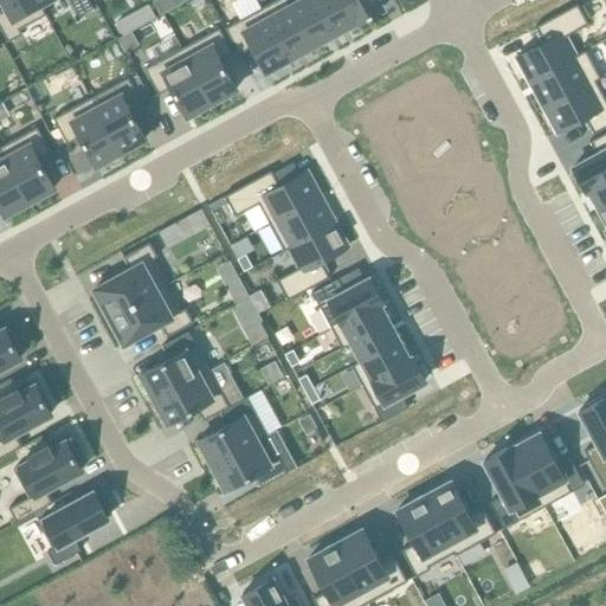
[(40,5),(37,0),(1,0),(6,8),(0,12),(0,27),(8,42),(23,33),(19,28),(46,14),(40,4),(40,5)]
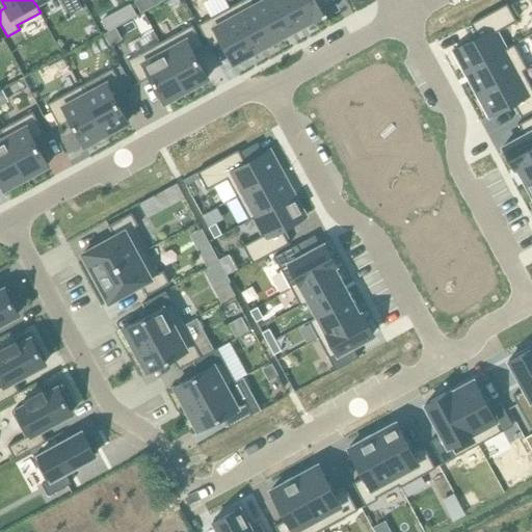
[(254,0),(241,0),(231,6),(255,51),(274,41),(255,4),(256,4),(254,0)]
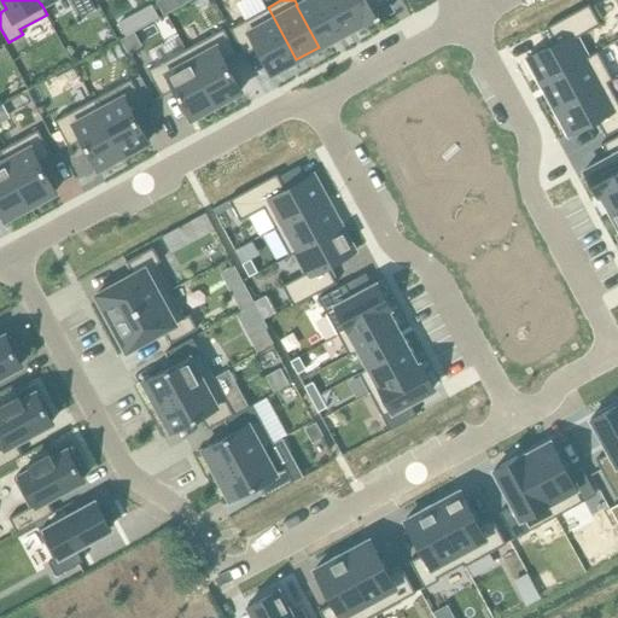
[(297,5),(296,5),(319,47),(342,35),(322,0),(304,0),(298,4),(297,5)]
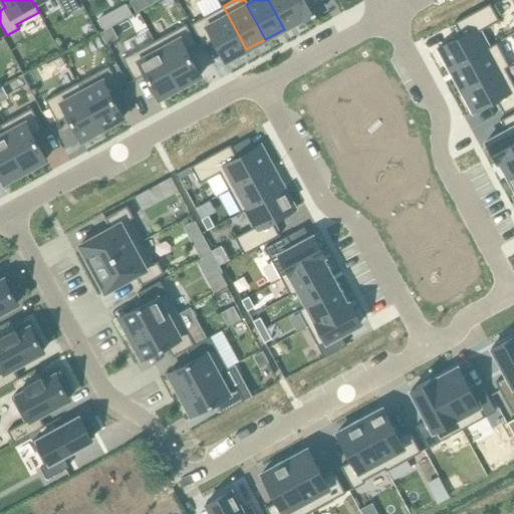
[(268,0),(284,29),(302,19),(303,19),(292,0),(268,0)]
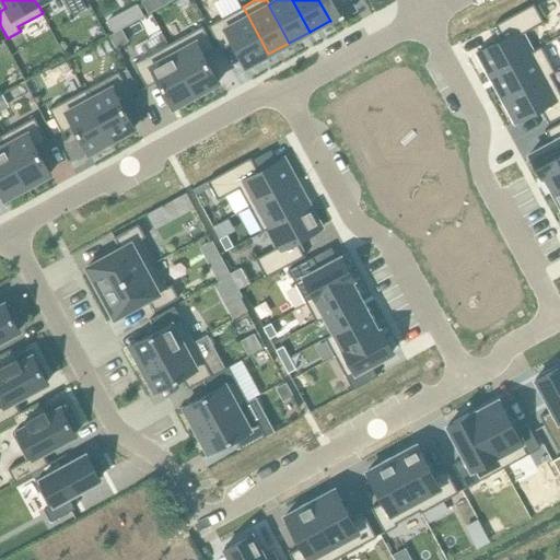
[(318,0),(330,21),(353,8),(349,0),(318,0)]
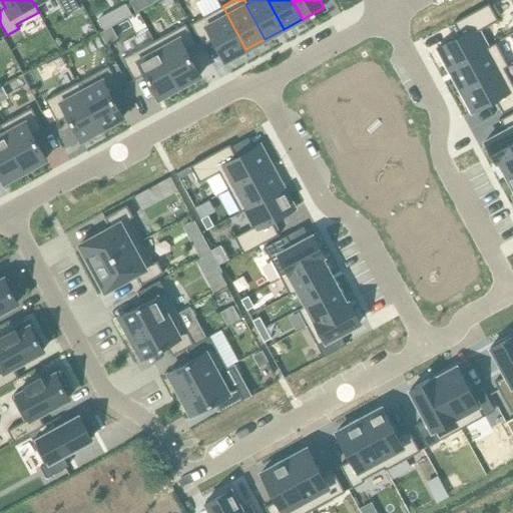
[(460,35),(437,48),(448,68),(487,47),(478,31),(498,20),(488,3),(453,22),(460,35)]
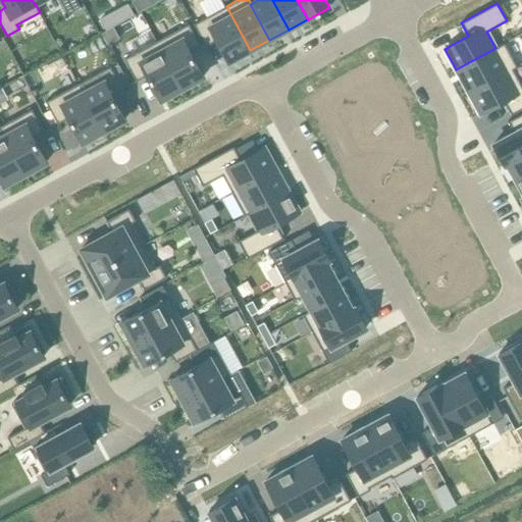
[(226,6),(194,23),(206,46),(217,40),(228,61),(250,50),(226,6)]
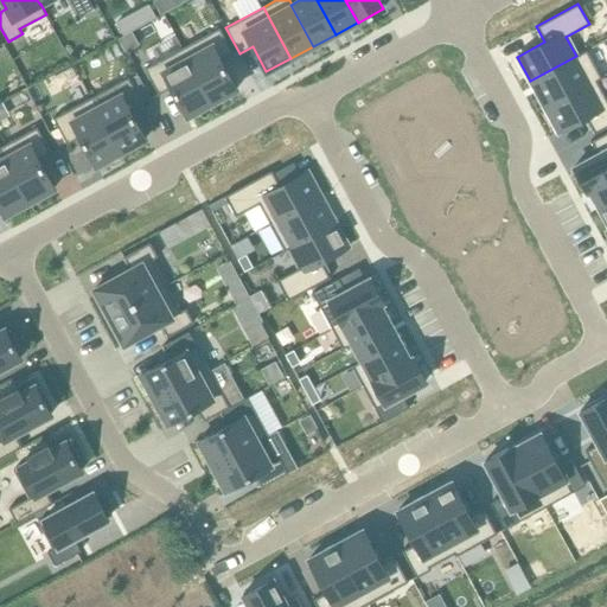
[(128,16),(117,21),(125,34),(131,31),(135,29),(128,16)]
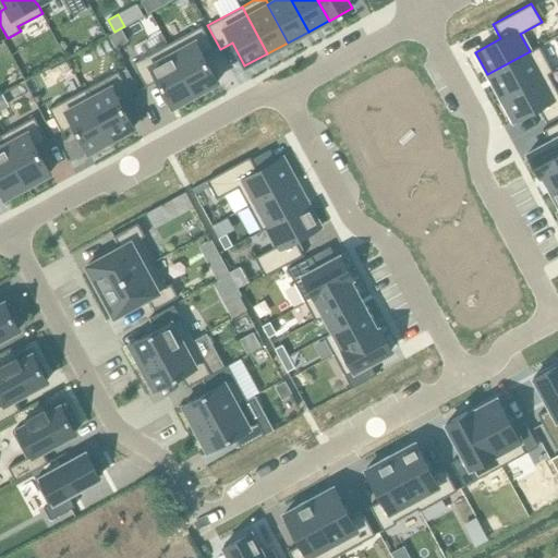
[(202,25),(167,44),(194,95),(197,93),(197,94),(215,84),(217,82),(203,56),(215,49),(202,25)]
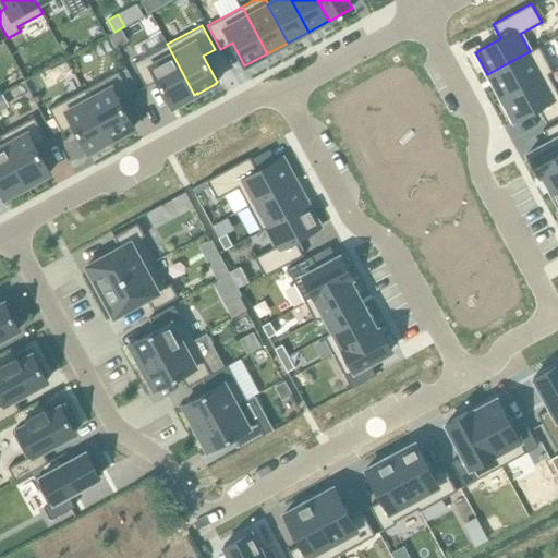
[(113,32),(108,35),(114,47),(126,40),(120,28),(114,32),(113,32)]
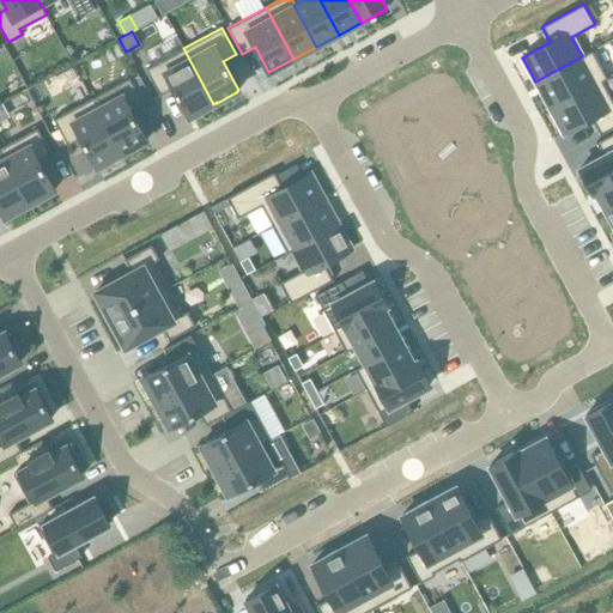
[(183,48),(146,68),(161,96),(174,89),(189,117),(192,115),(193,116),(212,105),(211,105),(213,104),(183,48)]
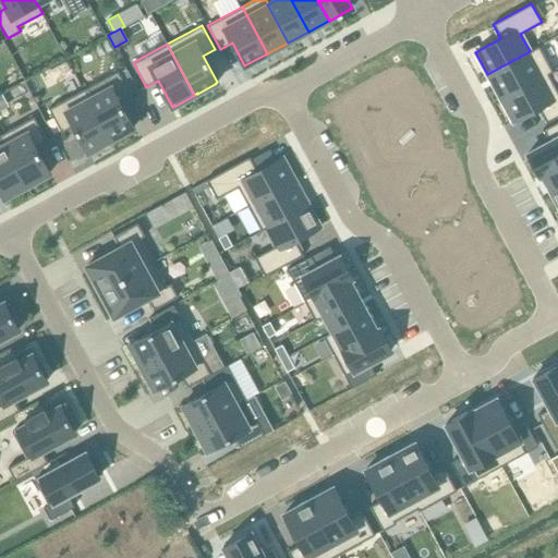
[(530,51),(487,74),(501,99),(547,73),(553,71),(540,46),(530,51)]
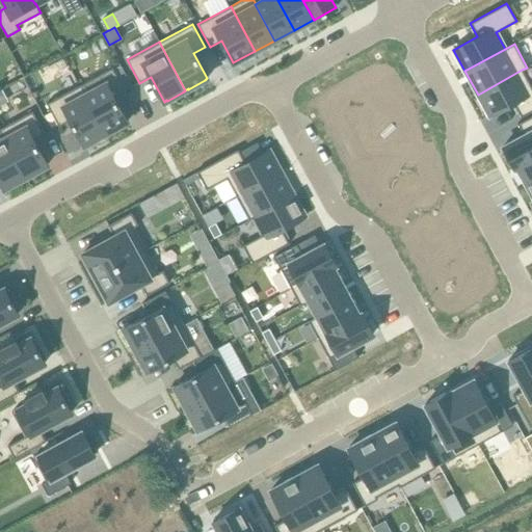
[(112,68),(79,85),(105,134),(108,132),(108,133),(125,124),(125,123),(128,122),(113,97),(125,90),(112,68)]
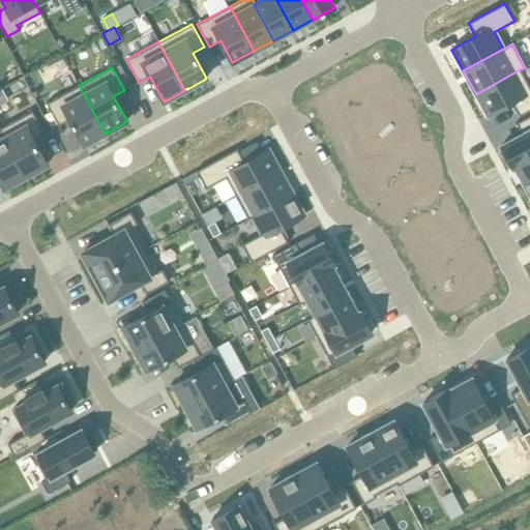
[(520,69),(476,94),(488,115),(511,102),(519,116),(529,110),(529,87),(529,88),(520,69)]
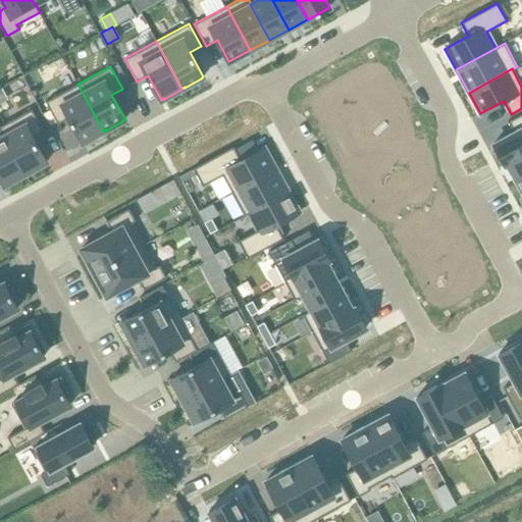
[(77,84),(46,101),(58,123),(68,117),(83,143),(85,141),(86,142),(102,133),(101,133),(103,132),(77,84)]
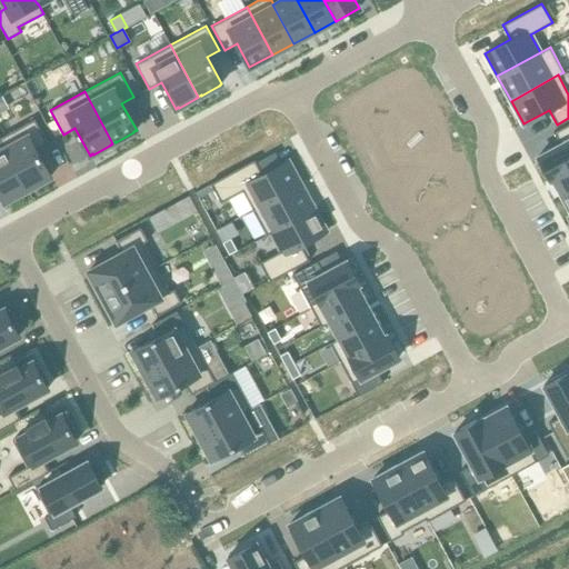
[(35,119),(0,137),(0,140),(3,148),(5,148),(27,189),(30,188),(48,179),(48,178),(51,177),(36,150),(48,143),(35,119)]
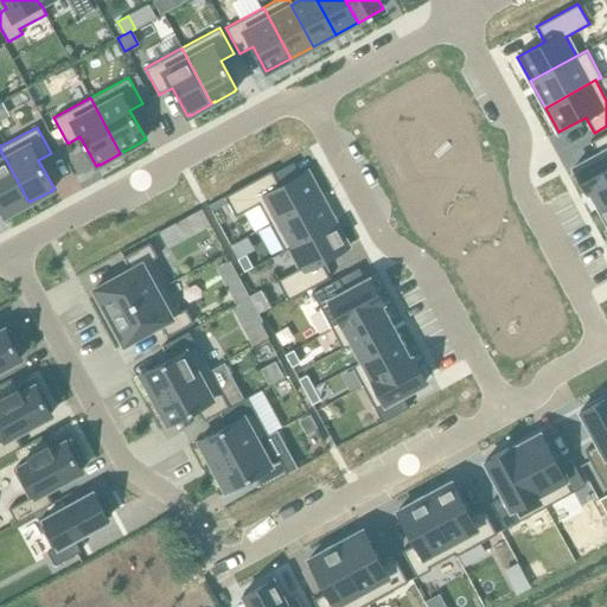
[(598,154),(574,167),(586,191),(589,189),(606,178),(606,131),(590,141),(598,154)]
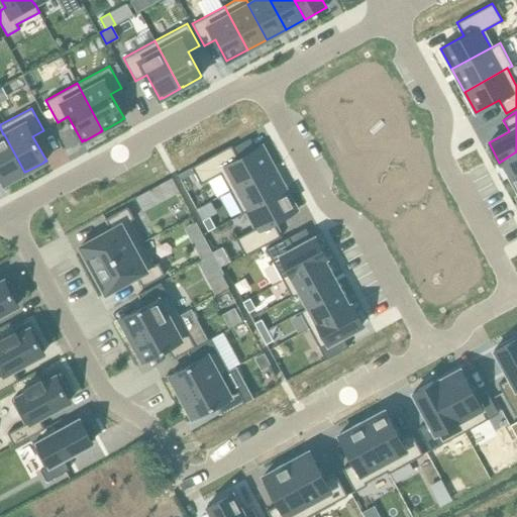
[(0,176),(4,184),(7,182),(7,183),(23,174),(22,174),(24,172),(4,134),(3,134),(0,135),(0,176)]
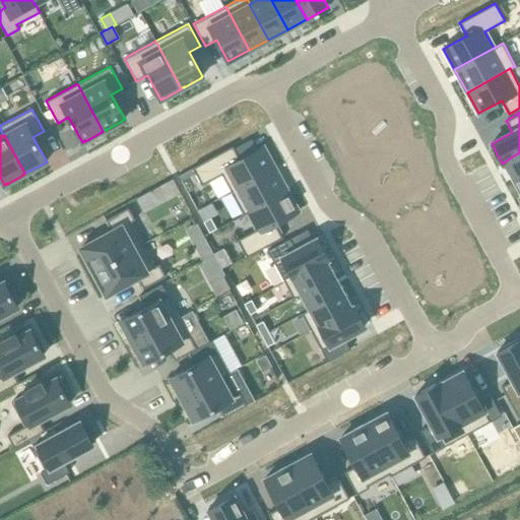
[(234,145),(197,167),(205,182),(225,172),(235,190),(275,168),(264,146),(241,159),(234,145)]
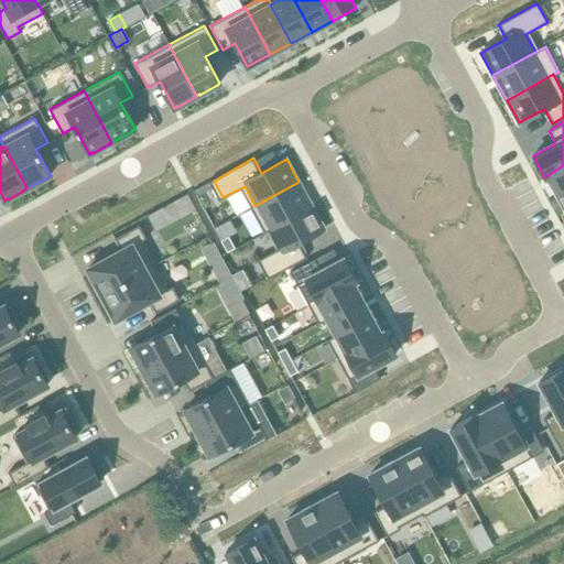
[(563,165),(548,175),(556,193),(563,187),(563,165)]
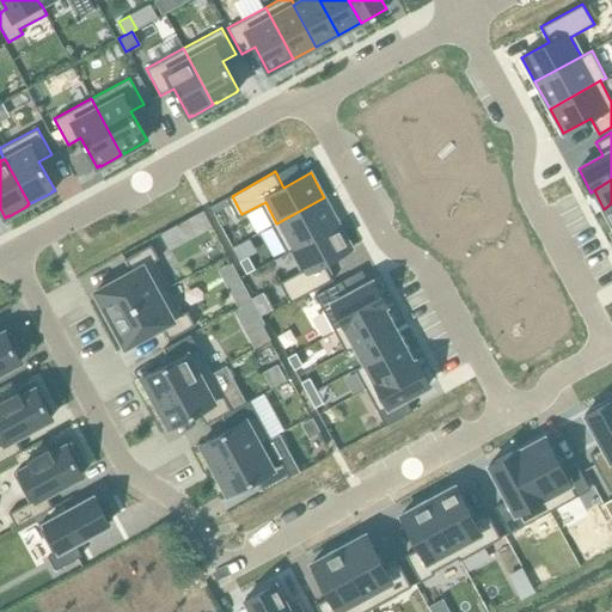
[(324,197),(276,224),(291,249),(337,224),(324,197)]
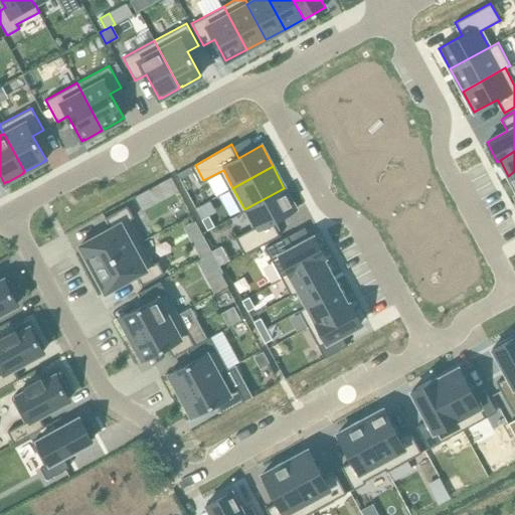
[(167,196),(178,190),(171,177),(160,183),(167,196)]
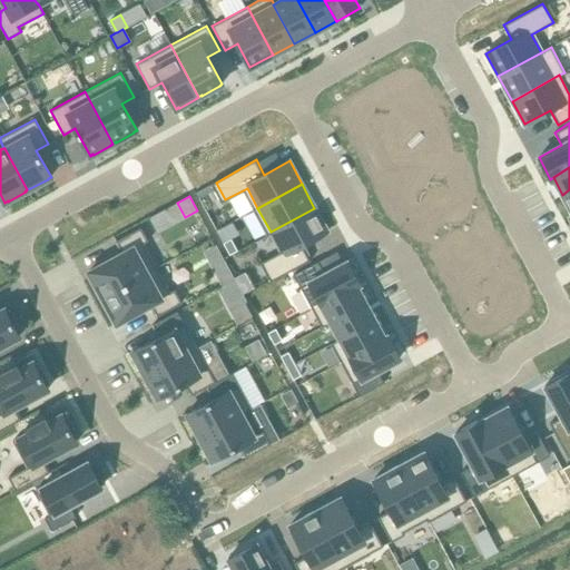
[(281,252),(259,263),(269,282),(310,259),(301,245),(327,232),(314,208),(271,232),(281,252)]
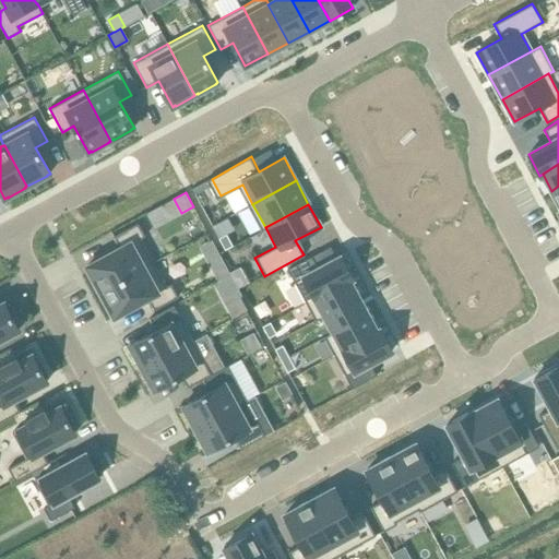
[(97,294),(154,262),(141,239),(145,236),(138,223),(114,236),(120,248),(87,266),(90,271),(85,273),(97,294)]
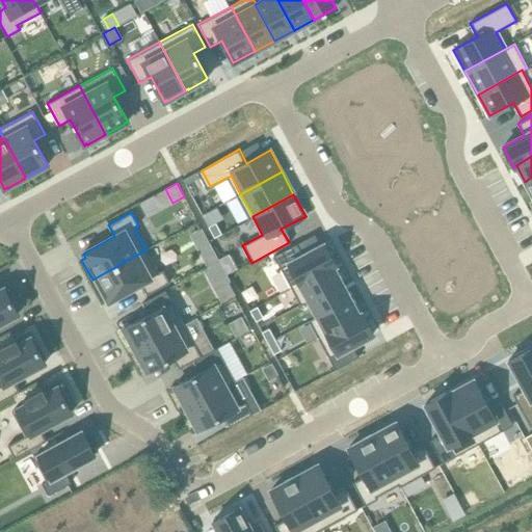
[(216,221),(210,224),(215,236),(222,233),(216,221)]
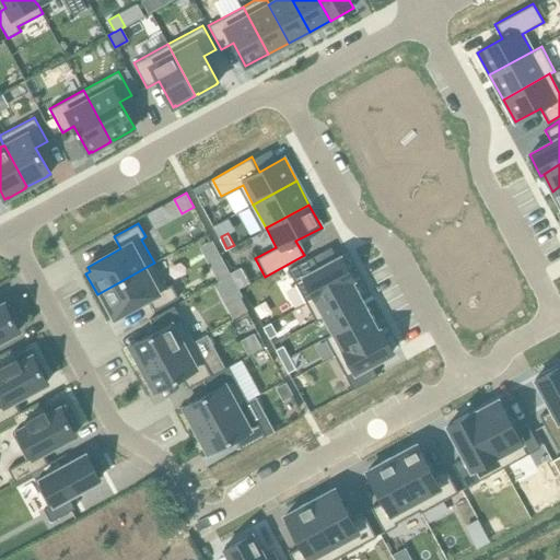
[(303,261),(278,275),(286,289),(302,280),(313,300),(347,281),(350,280),(338,257),(308,272),(303,261)]
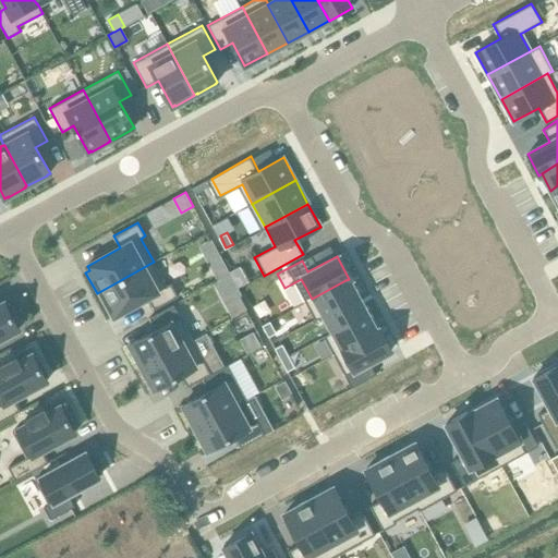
[(166,286),(154,262),(97,293),(108,313),(112,312),(114,316),(147,298),(154,310),(178,296),(171,283),(166,286)]
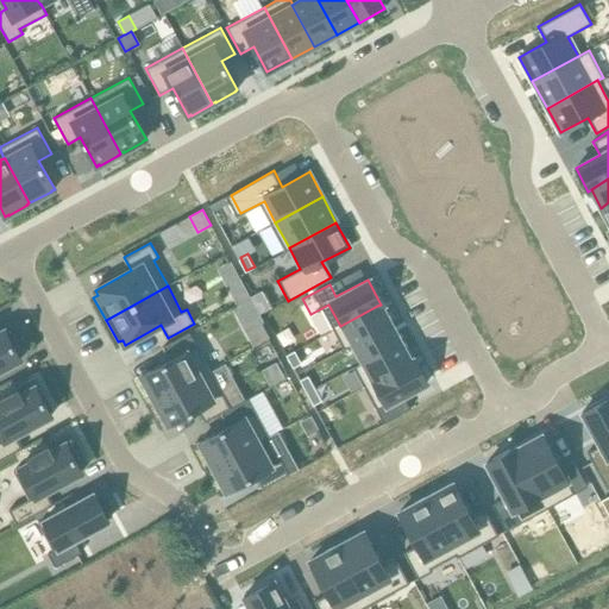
[(244,287),(232,293),(239,306),(251,299),(244,287)]
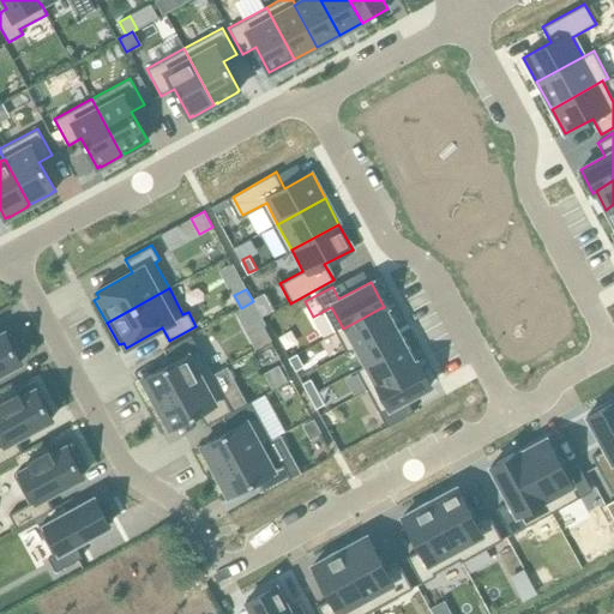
[(274,308),(265,292),(253,298),(264,313),(274,308)]
